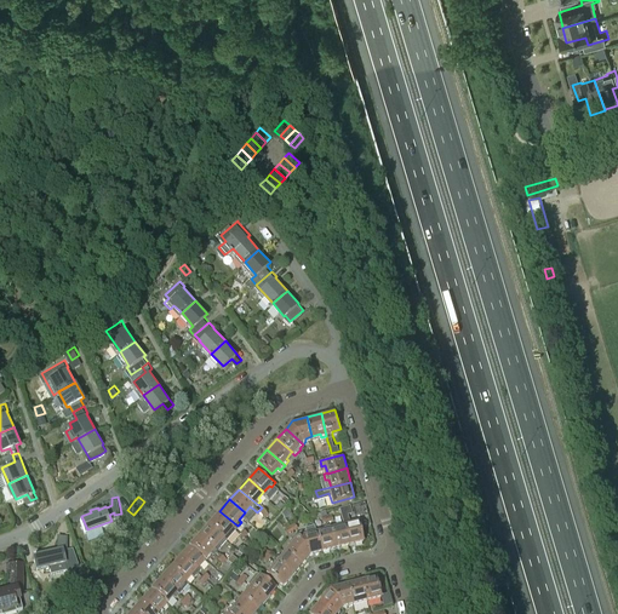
[(344,518),(345,522),(350,541),(365,538),(360,518),(352,521),(350,517),(352,517),(350,511),(355,510),(353,501),(342,504),(345,518),(344,518)]
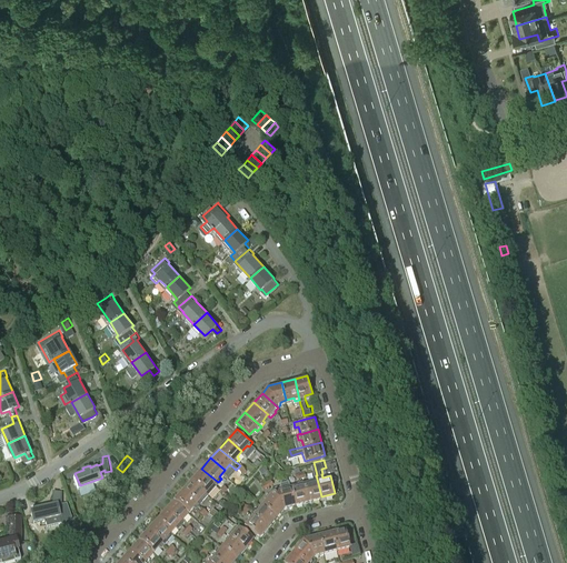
[(218,482),(201,469),(192,479),(196,481),(209,492),(218,482)]
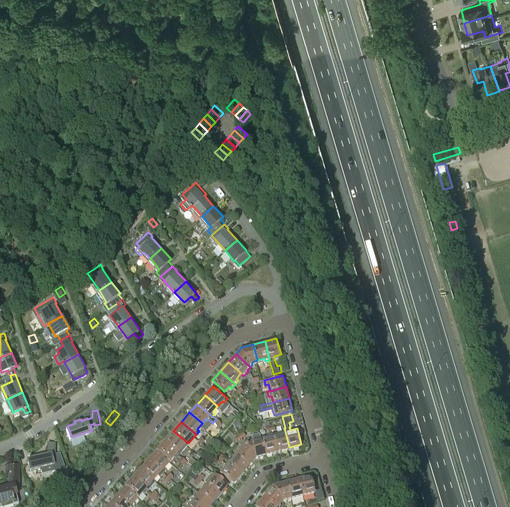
[(278,450),(289,447),(285,431),(279,433),(278,430),(273,431),(274,434),(278,450)]
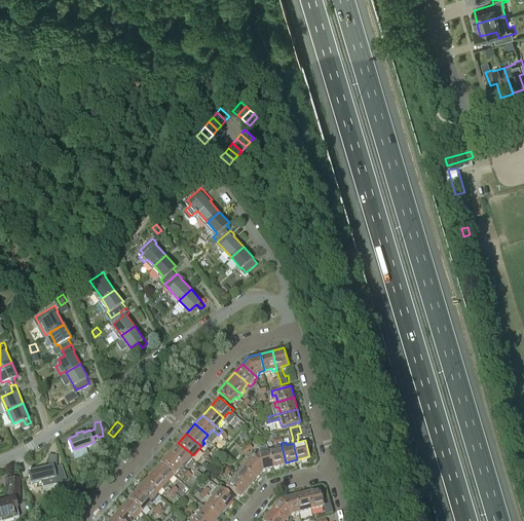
[(178,443),(170,452),(175,456),(185,464),(193,455),(181,445),(178,443)]
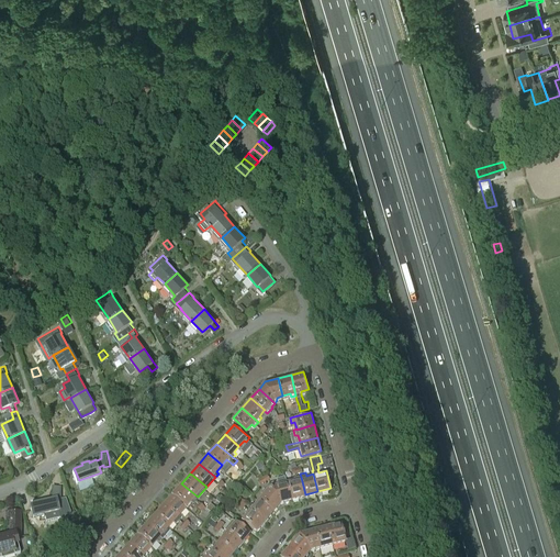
[(295,478),(288,480),(290,488),(293,498),(305,494),(301,477),(300,474),(295,475),(295,478)]
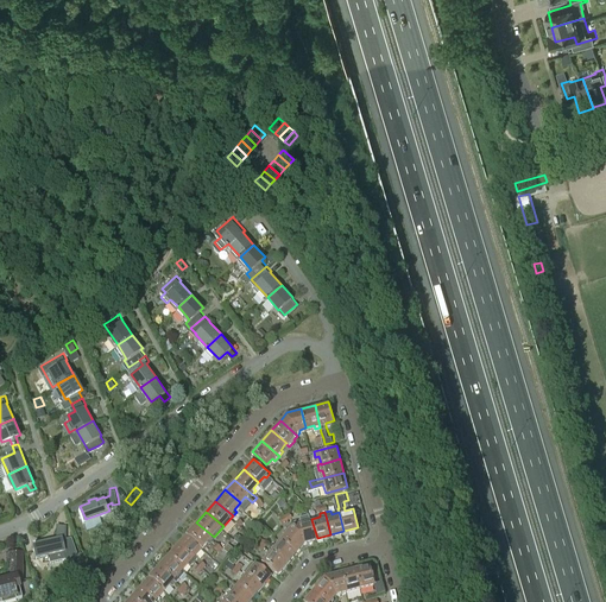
[(304,540),(317,538),(314,527),(311,519),(304,520),(303,518),(292,520),(304,540)]
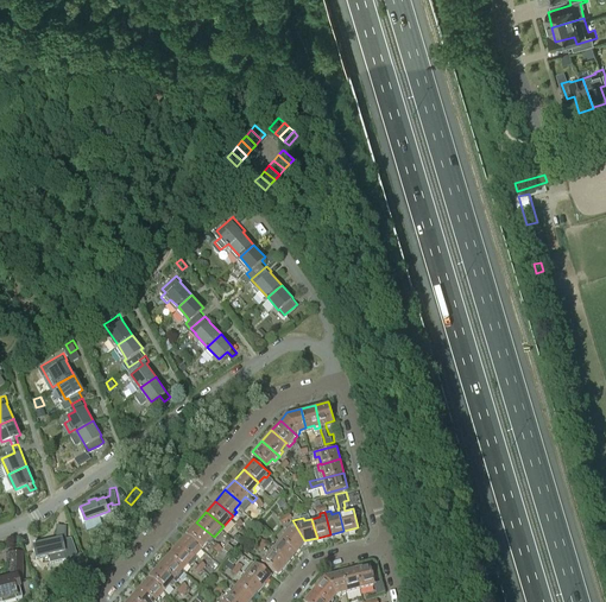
[(296,551),(304,540),(292,520),(284,530),(286,532),(282,538),(296,551)]
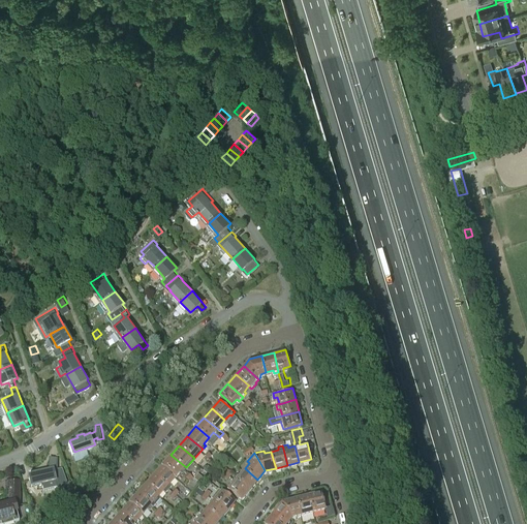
[(30,472),(32,483),(43,481),(44,487),(58,484),(55,471),(58,471),(58,455),(51,455),(51,467),(30,472)]
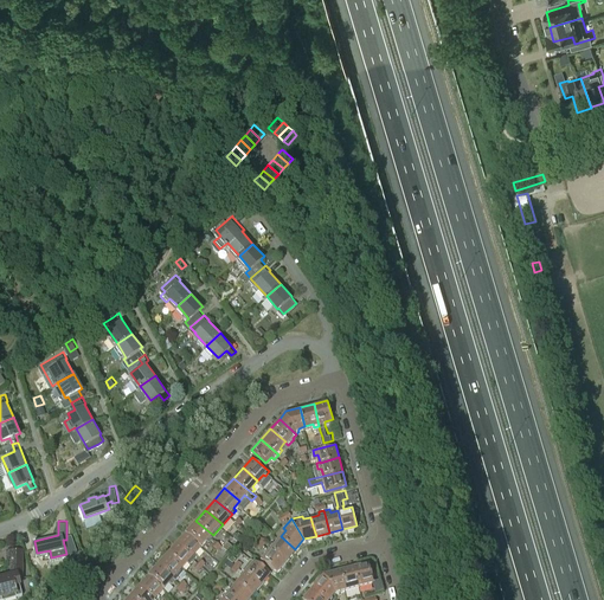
[(186,531),(201,544),(207,537),(210,540),(213,535),(201,526),(196,521),(186,531)]
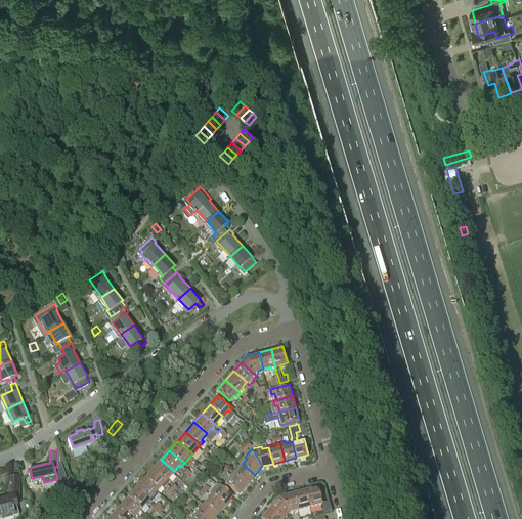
[(161,460),(154,469),(168,481),(172,477),(170,475),(174,471),(161,460)]
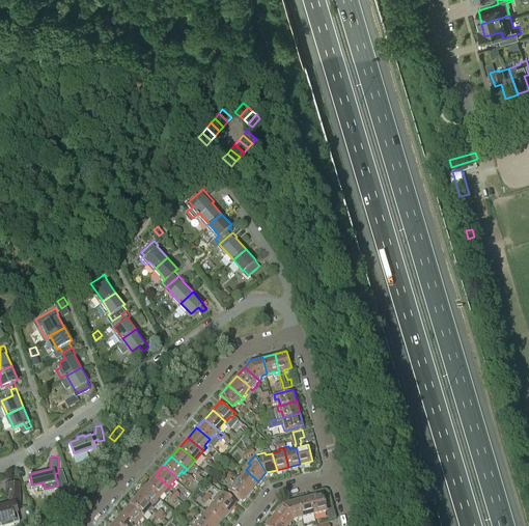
[(207,474),(206,473),(202,469),(196,476),(201,480),(207,474)]
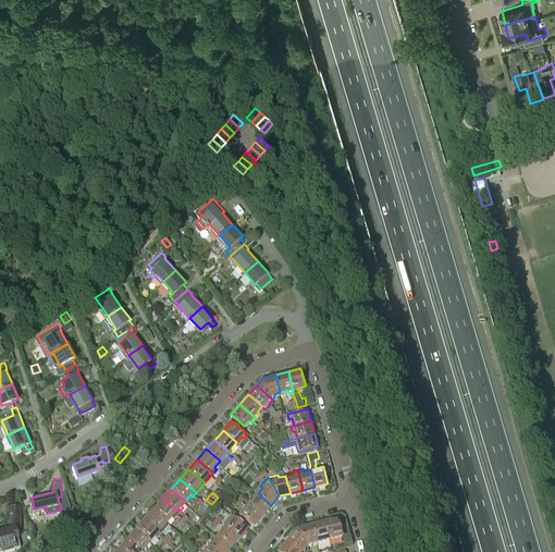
[(263,515),(271,505),(258,493),(253,499),(250,498),(247,501),(249,503),(263,515)]
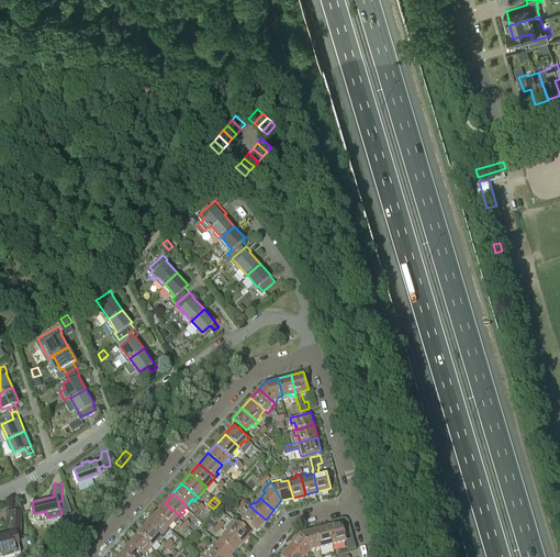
[(199,503),(203,508),(208,503),(202,499),(199,503)]
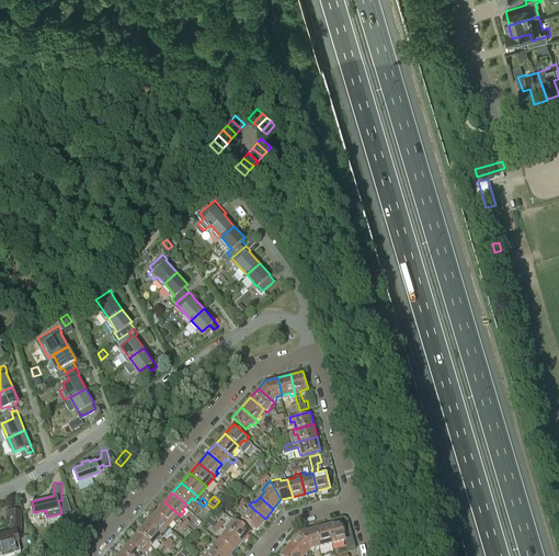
[(177,520),(180,515),(164,502),(156,511),(169,523),(174,518),(177,520)]
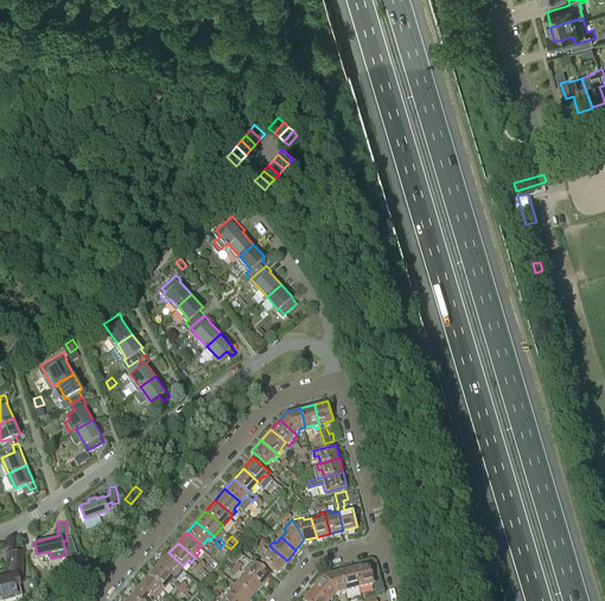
[(262,558),(278,571),(287,561),(272,548),(269,545),(266,550),(268,552),(262,558)]
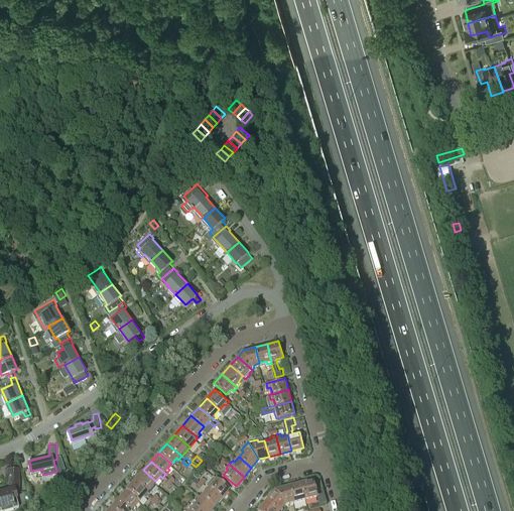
[(0,505),(14,502),(19,501),(15,488),(20,488),(20,466),(7,466),(7,473),(10,473),(10,489),(0,491),(0,505)]
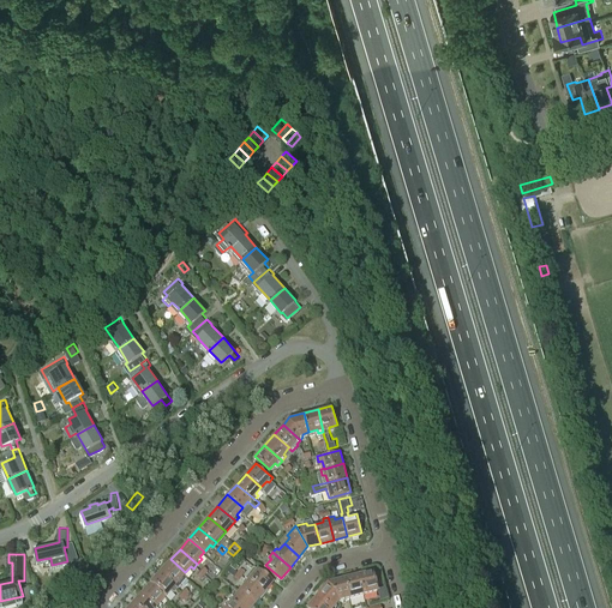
[(192,578),(185,572),(171,559),(161,570),(179,585),(183,581),(187,584),(192,578)]
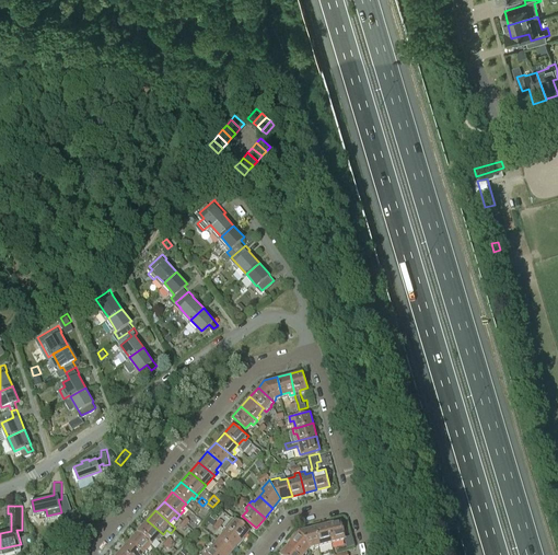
[(242,539),(251,528),(236,517),(231,523),(229,521),(225,525),(242,539)]
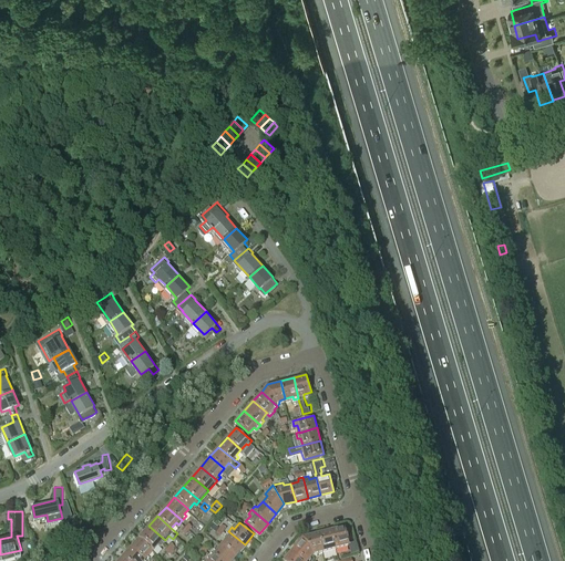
[(345,525),(332,528),(337,546),(350,542),(345,525)]
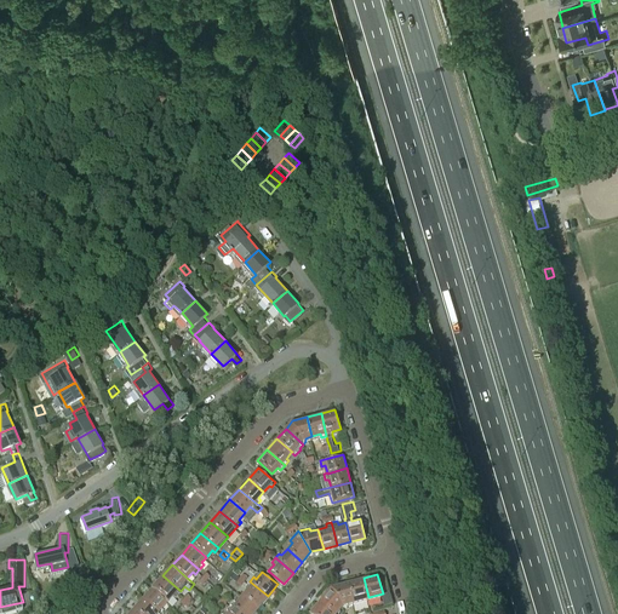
[(177,595),(181,591),(162,575),(153,586),(169,600),(175,594),(177,595)]
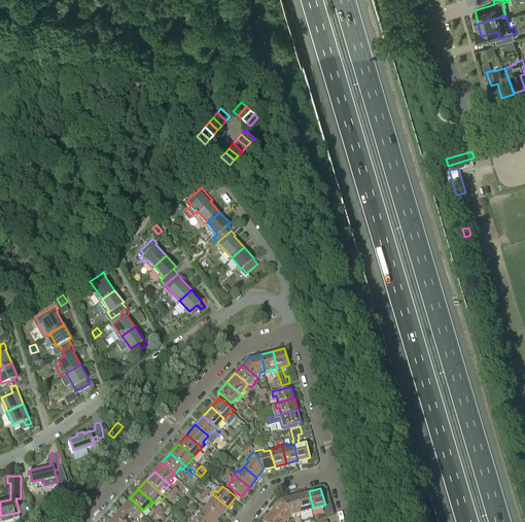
[(302,511),(313,508),(309,491),(296,494),(302,511)]
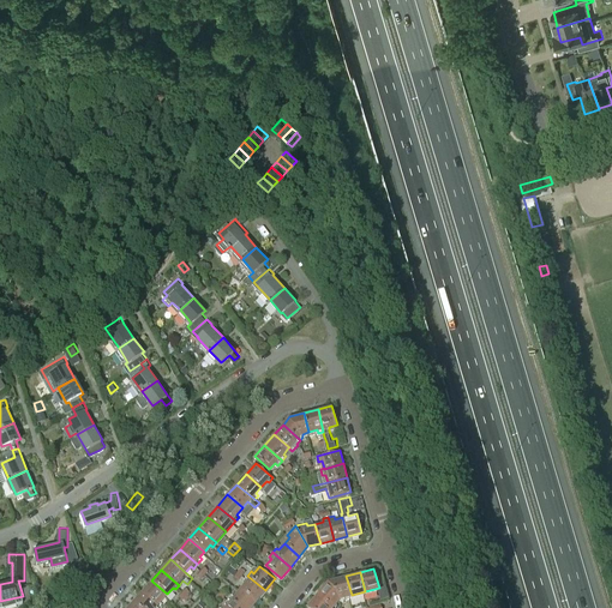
[(246,582),(240,589),(256,602),(265,590),(247,576),(244,579),(246,582)]
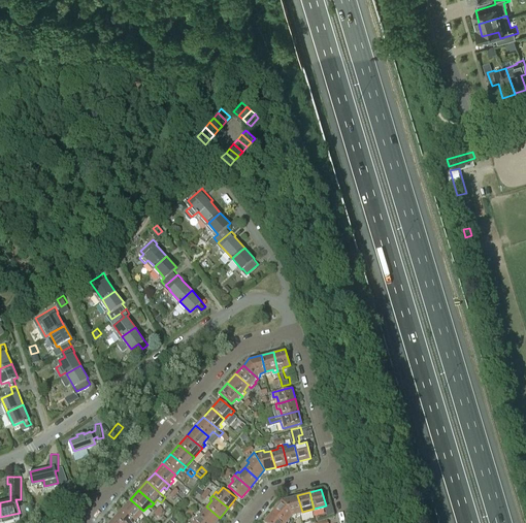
[(293,514),(302,512),(297,495),(284,498),(293,514)]
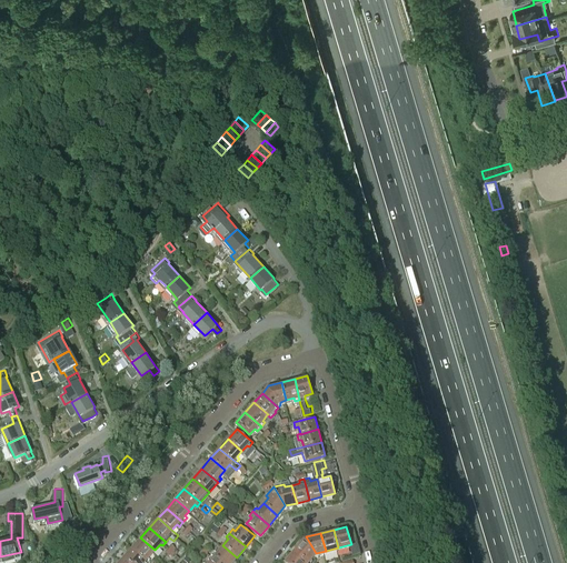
[(315,554),(316,553),(306,536),(305,538),(295,550),(308,561),(309,562),(310,562),(314,560),(311,558),(315,554)]
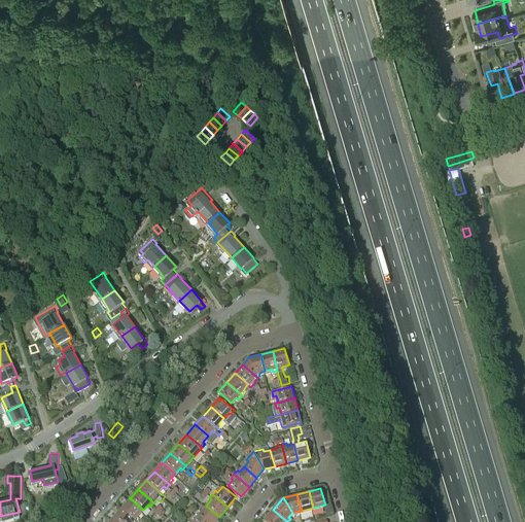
[(139,515),(143,510),(130,498),(121,508),(137,521),(141,517),(139,515)]
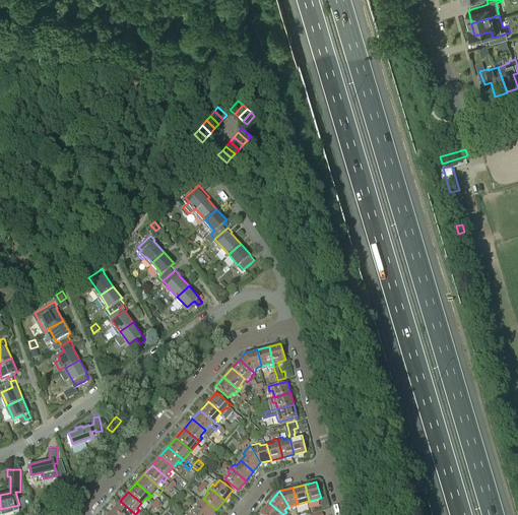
[(328,494),(321,496),(324,506),(331,504),(328,494)]
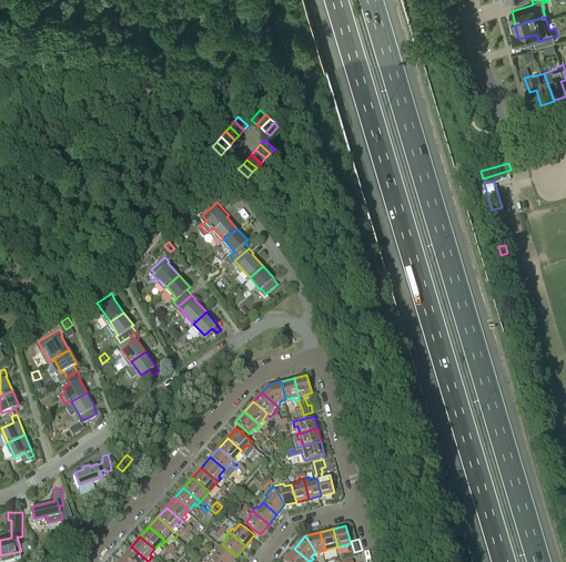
[(223,561),(231,561),(236,557),(222,544),(218,550),(215,548),(212,552),(223,561)]
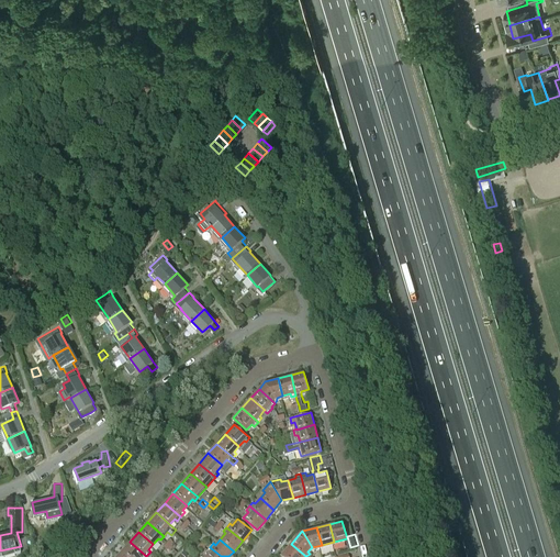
[(144,556),(146,556),(130,542),(122,552),(127,556),(144,556)]
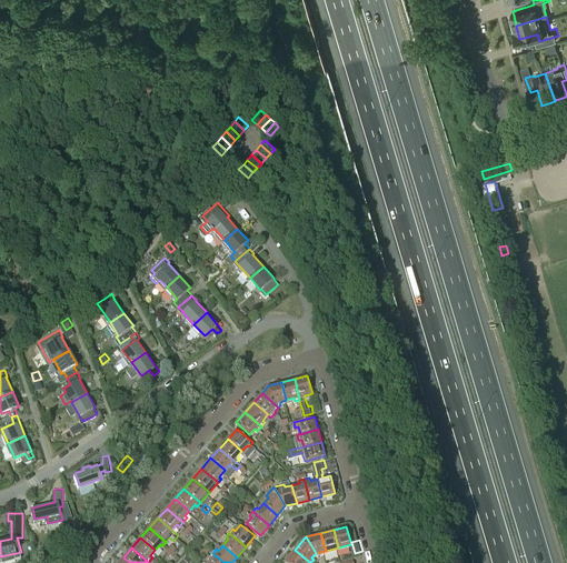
[(309,562),(308,561),(295,550),(286,561),(288,562),(309,562)]
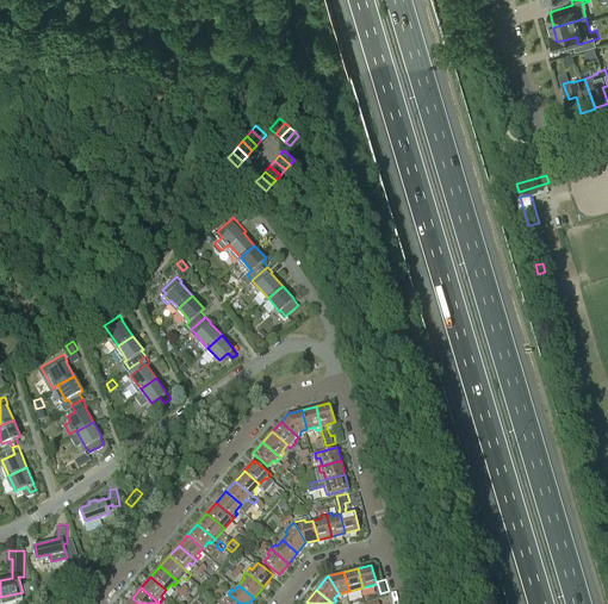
[(240,603),(228,593),(224,597),(227,599),(223,603),(240,603)]
